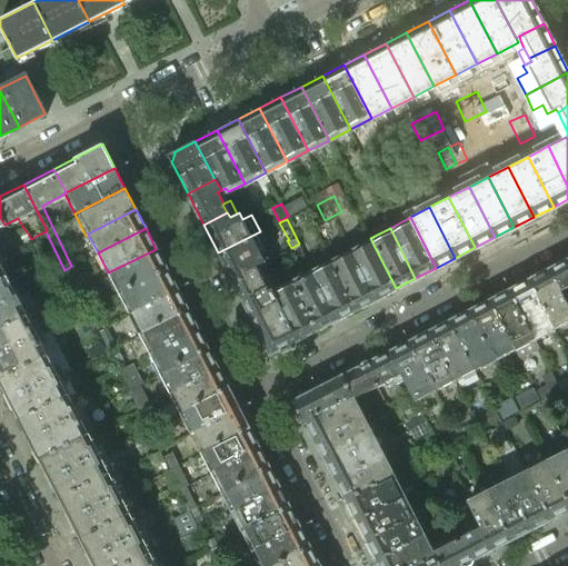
[(260,231),(218,252),(232,280),(256,268),(253,264),(259,261),(262,259),(259,251),(268,246),(260,231)]
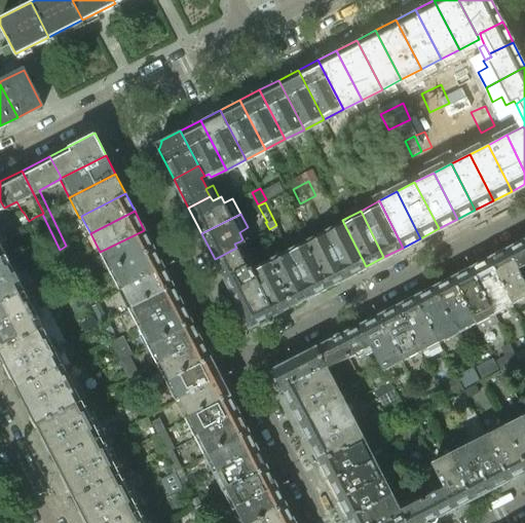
[(366,266),(342,220),(324,229),(347,275),(366,266)]
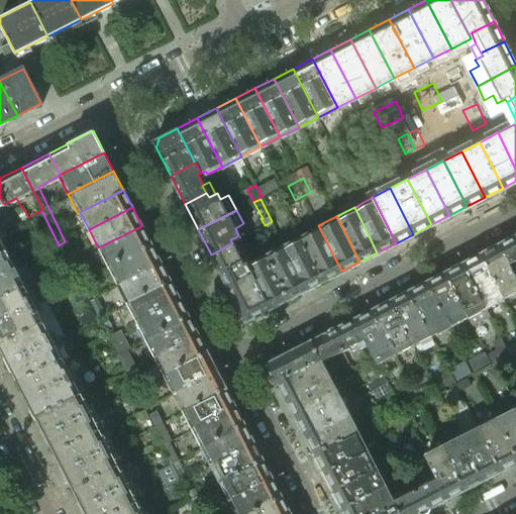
[(341,271),(318,225),(300,234),(323,280),(341,271)]
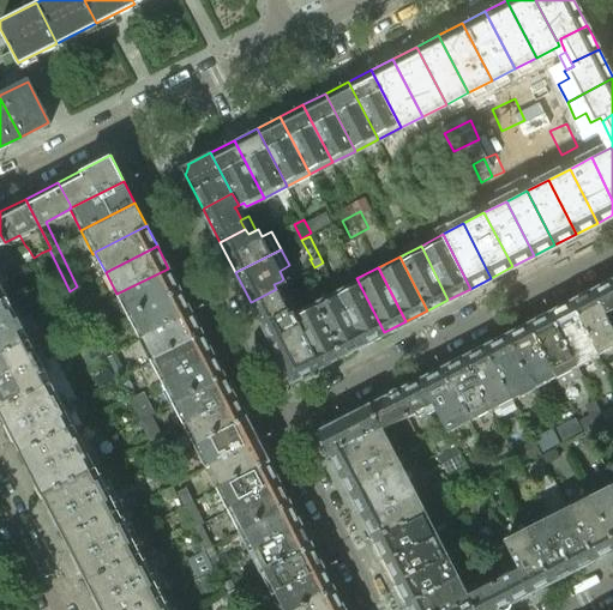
[(168,269),(116,294),(127,315),(180,290),(168,269)]
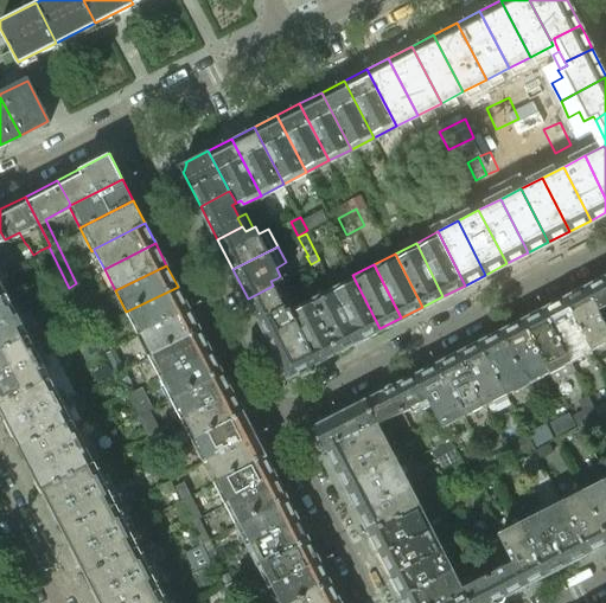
[(380,328),(352,275),(332,286),(359,339),(380,328)]
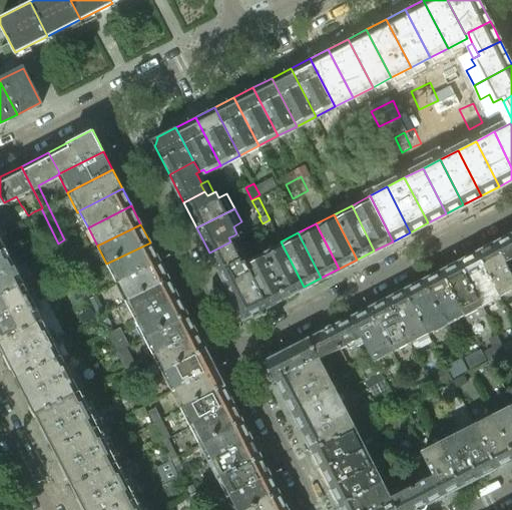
[(511,232),(492,243),(503,263),(505,262),(511,258),(511,232)]
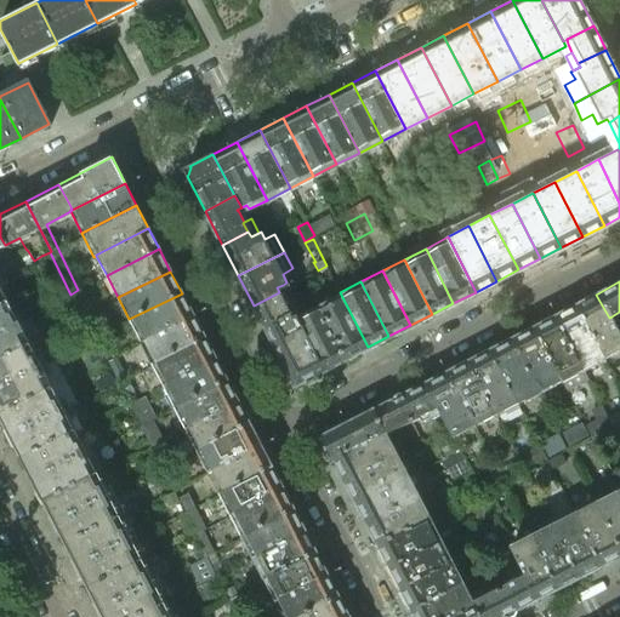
[(283,285),(277,287),(279,292),(282,297),(288,295),(283,285)]
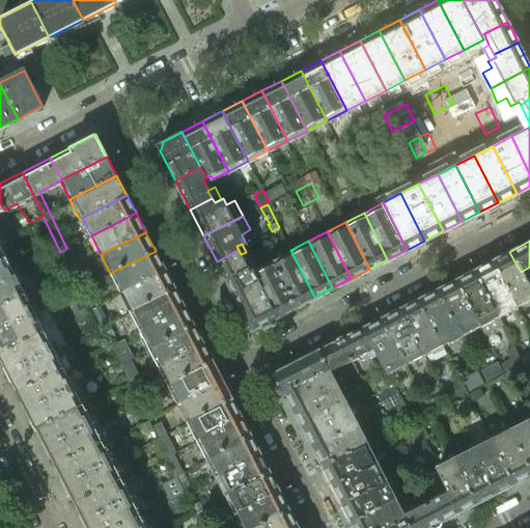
[(61,252),(80,288),(86,284),(77,268),(80,266),(71,248),(61,252)]
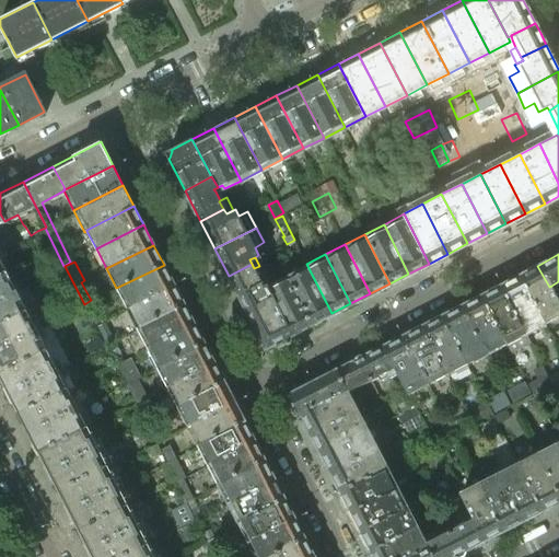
[(261,287),(261,281),(254,268),(252,264),(229,276),(245,308),(272,293),(267,285),(261,287)]
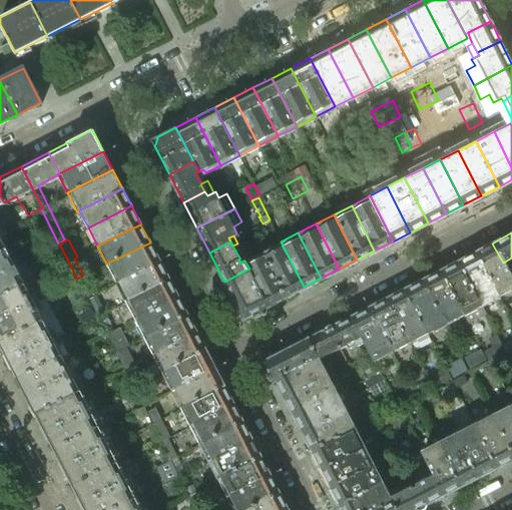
[(304,287),(281,241),(263,250),(287,296),(304,287)]
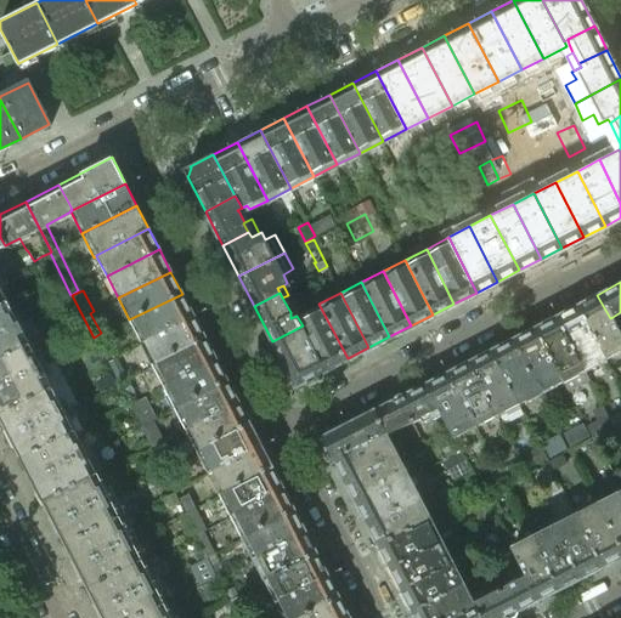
[(182,294),(129,319),(141,342),(193,316),(182,294)]
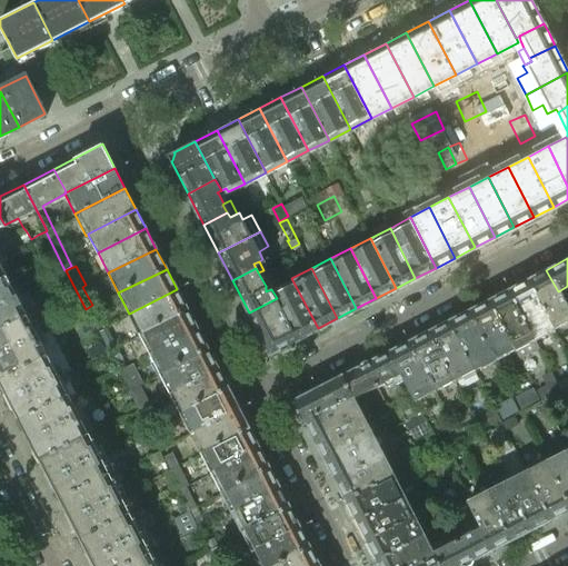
[(567,297),(565,300),(560,290),(558,291),(546,270),(526,280),(552,329),(567,320),(567,297)]
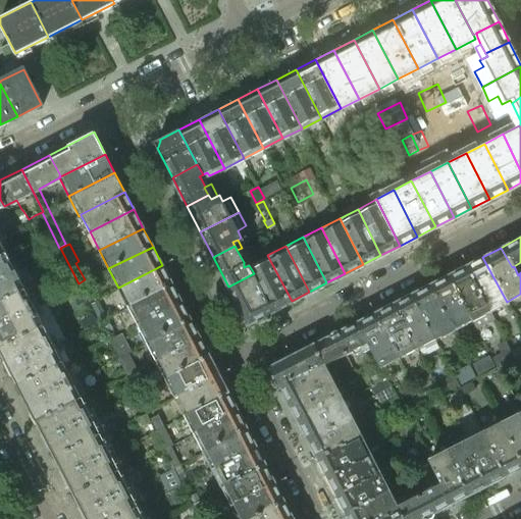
[(0,277),(15,270),(6,252),(0,255),(0,277)]
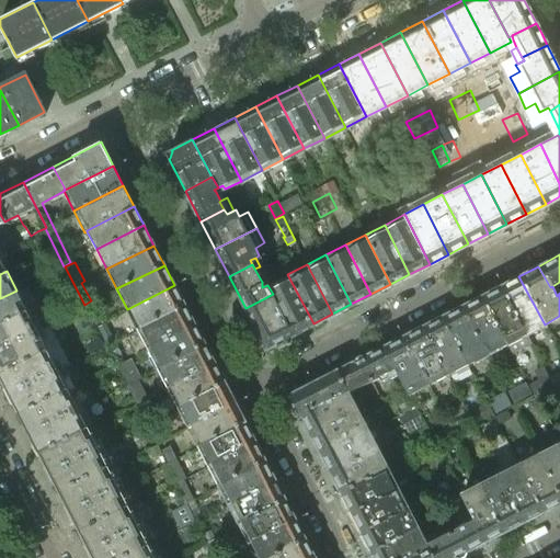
[(313,323),(287,274),(267,285),(273,294),(294,334),(313,323)]
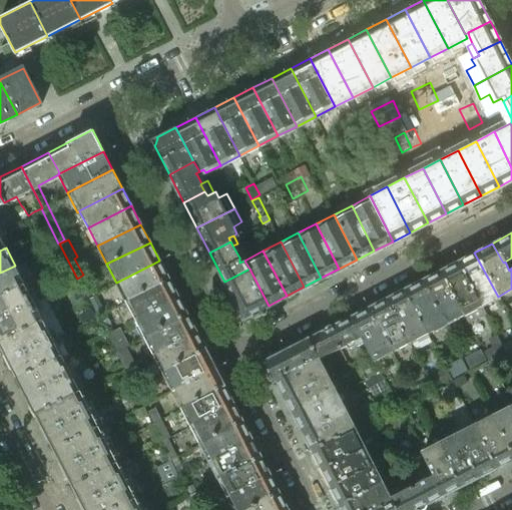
[(498,297),(474,252),(457,262),(480,306),(498,297)]
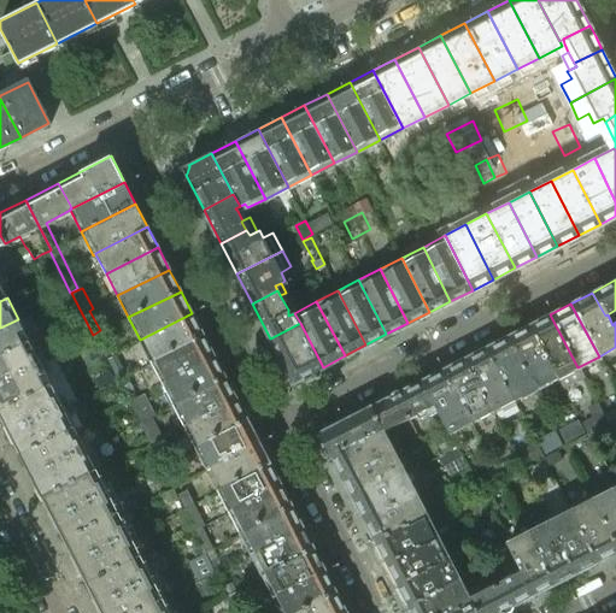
[(192,313),(140,340),(151,360),(203,335),(192,313)]
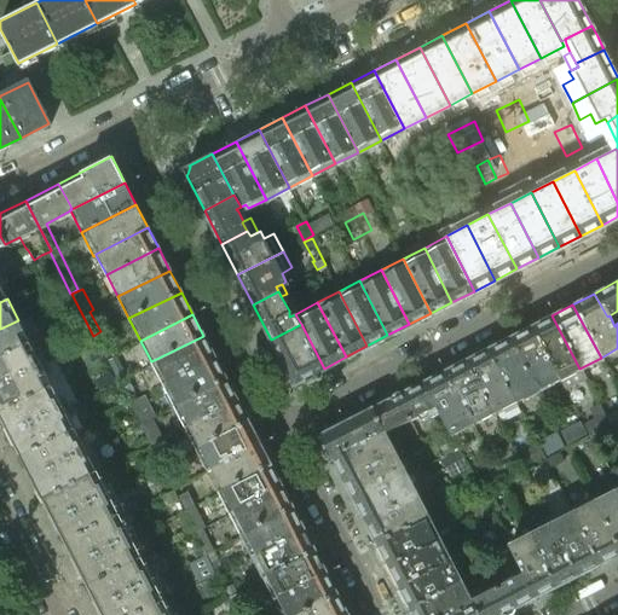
[(579,369),(552,315),(531,326),(559,379),(562,388),(584,377),(579,369)]
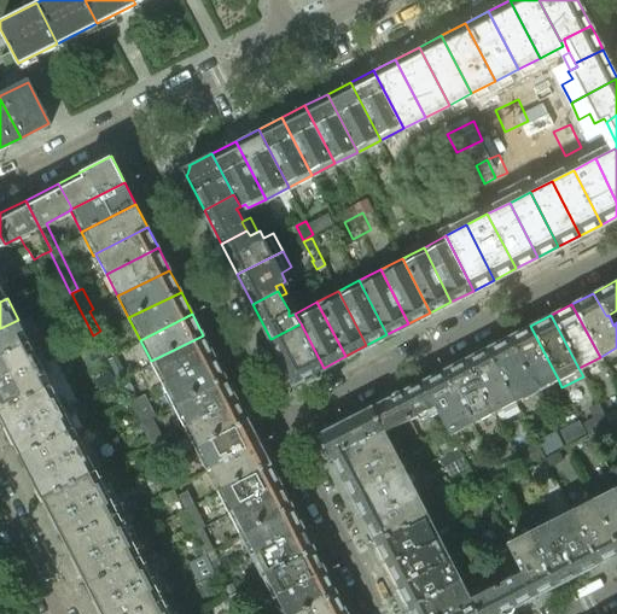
[(0,356),(29,341),(18,320),(0,328),(0,356)]
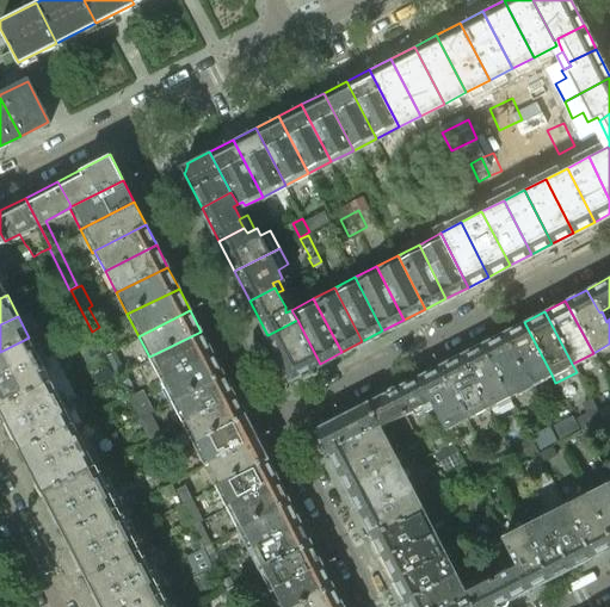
[(320,364),(297,320),(267,335),(287,373),(288,372),(295,375),(295,376),(320,364)]
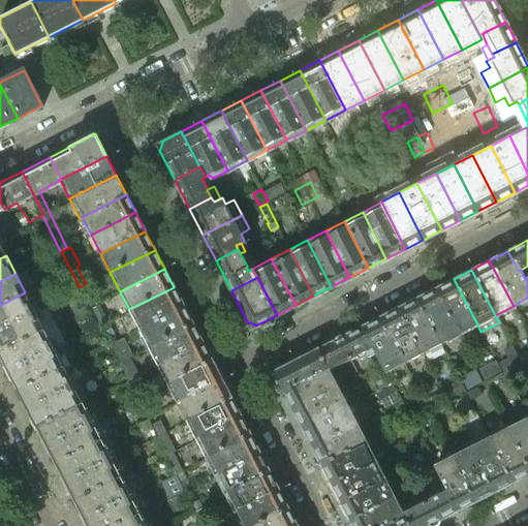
[(454,279),(435,288),(458,334),(477,325),(454,279)]
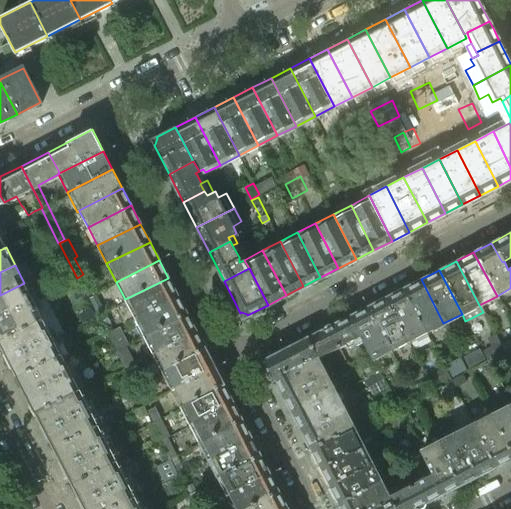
[(168,278),(125,299),(134,317),(177,295),(168,278)]
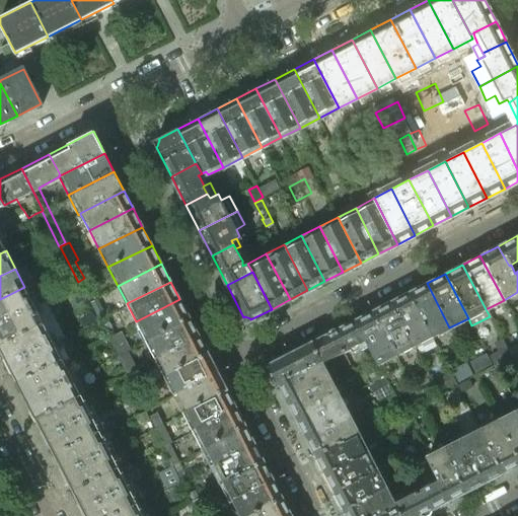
[(427,283),(409,292),(432,337),(449,327),(427,283)]
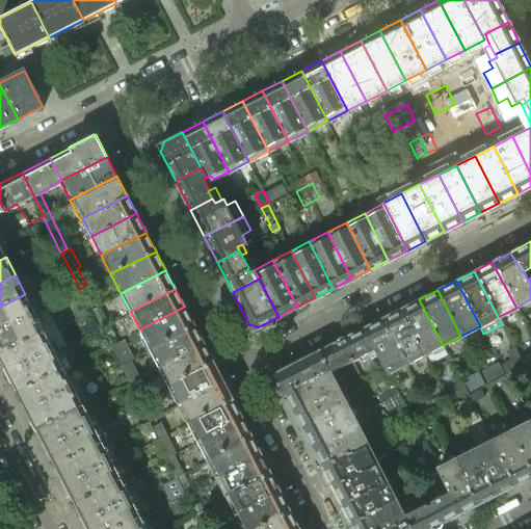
[(0,331),(34,313),(25,294),(0,307),(0,331)]
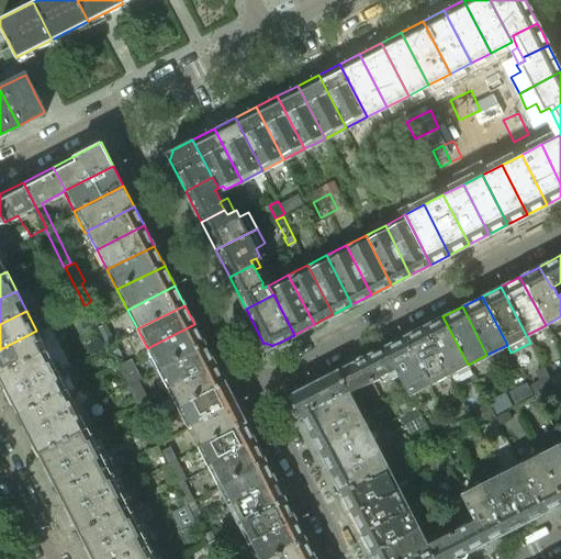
[(442,316),(424,326),(448,375),(468,365),(442,316)]
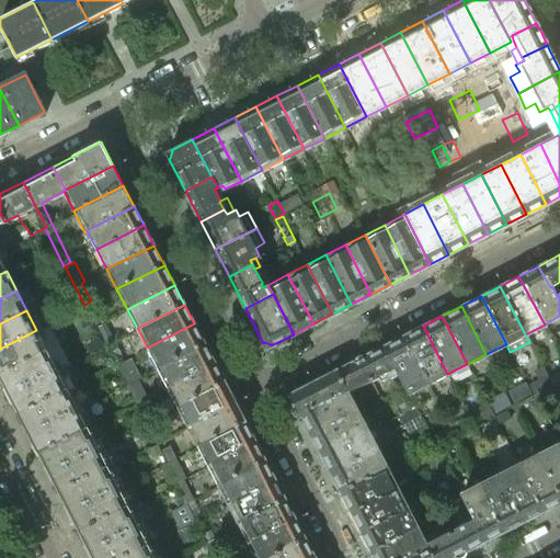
[(194,323),(147,348),(157,366),(204,342),(194,323)]
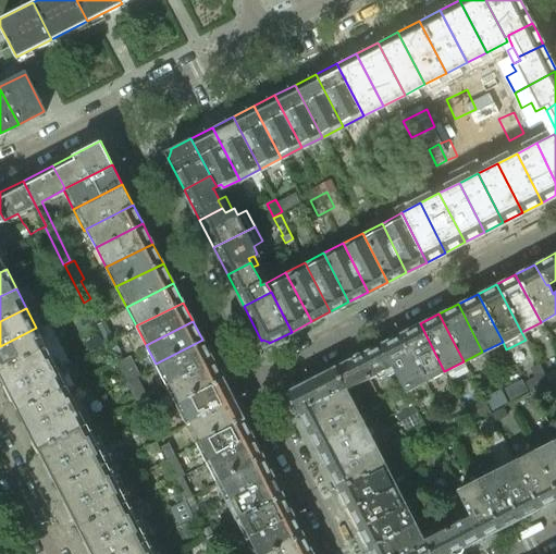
[(420,323),(400,334),(424,381),(444,371),(420,323)]
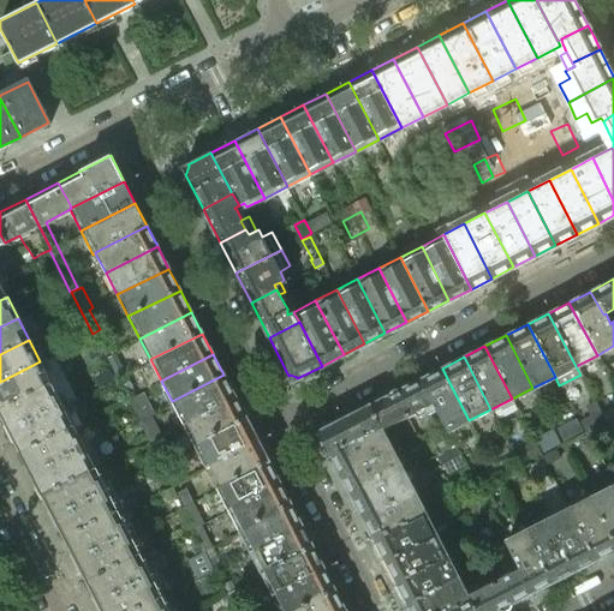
[(0,407),(51,382),(40,361),(0,382),(0,407)]
